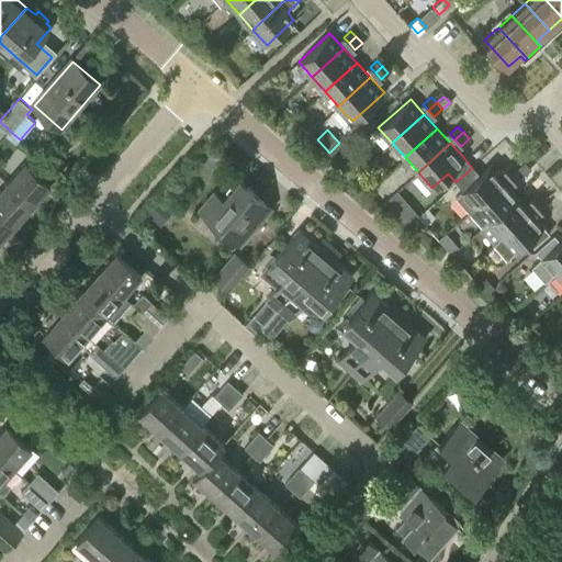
[(32,204),(52,183),(25,160),(7,181),(32,204)]
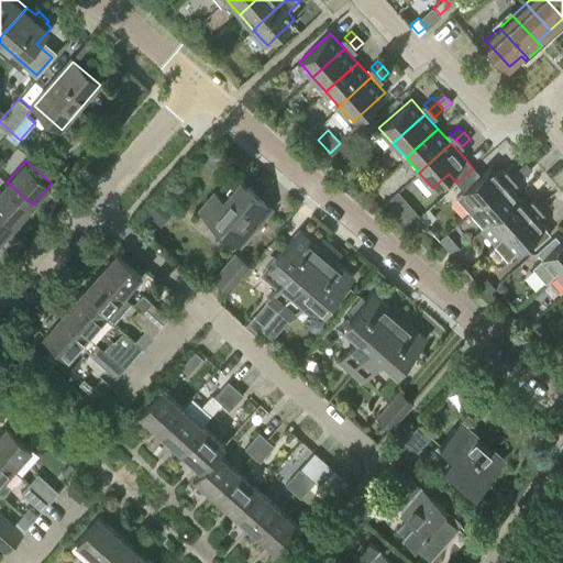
[(470,212),(517,168),(511,163),(504,170),(500,170),(498,173),(492,165),(479,175),(473,168),(456,183),(463,190),(456,197),(470,212)]
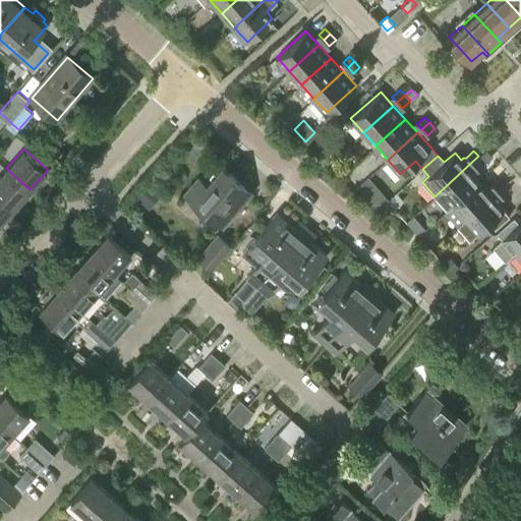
[(446,210),(479,180),(474,174),(476,172),(476,169),(484,162),(478,156),(435,196),(446,210)]
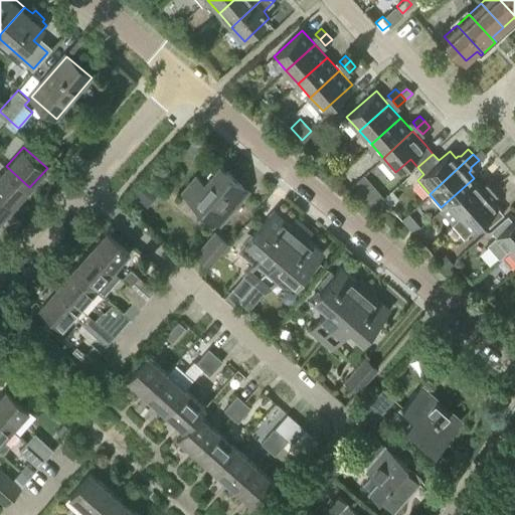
[(251,189),(221,163),(206,181),(198,174),(182,191),(220,224),(251,189)]
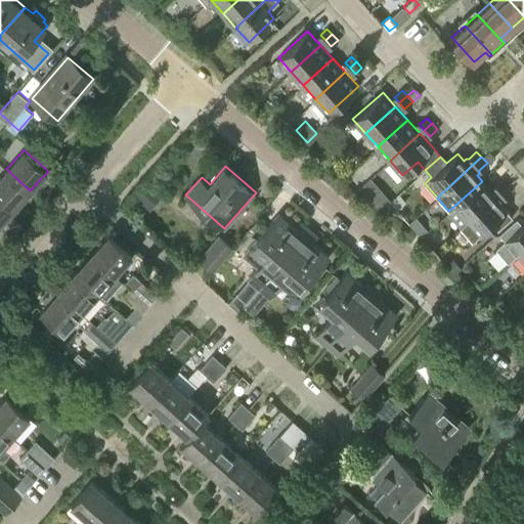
[(0,198),(13,210),(30,190),(6,169),(0,175),(0,198)]
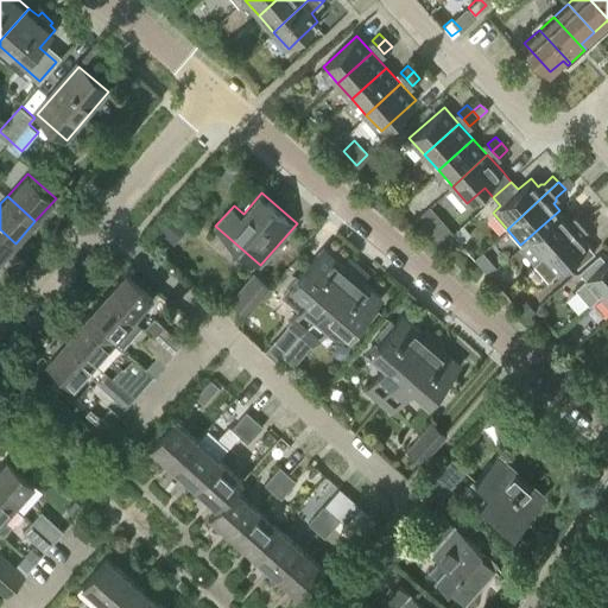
[(532,264),(587,215),(581,208),(572,216),(569,215),(567,217),(559,210),(520,245),(521,245),(518,248),(532,264)]
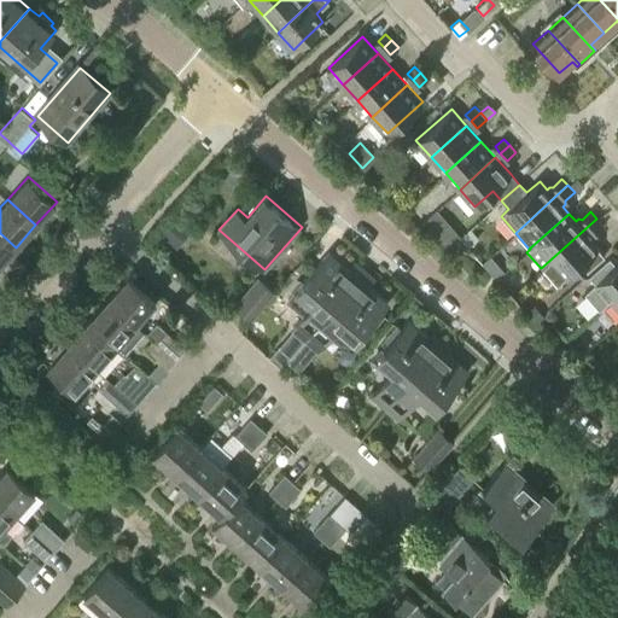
[(176,245),(191,229),(179,219),(164,235),(176,245)]
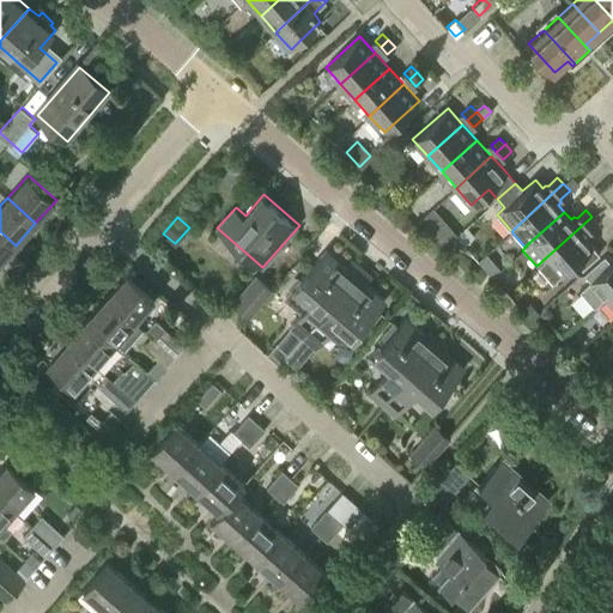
[(582,267),(600,252),(587,237),(590,235),(589,231),(599,223),(592,217),(536,266),(552,281),(576,260),(582,267)]
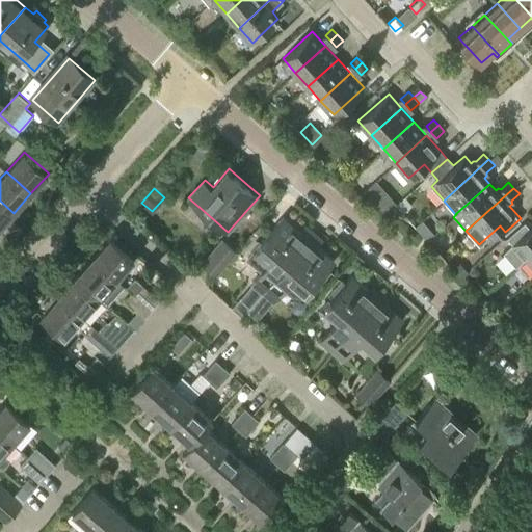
[(387,191),(376,201),(388,212),(389,211),(396,205),(397,204),(387,191)]
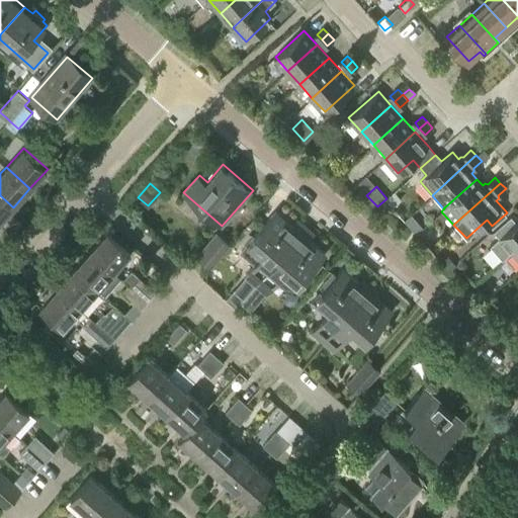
[(394,192),(385,199),(391,204),(398,197),(394,192)]
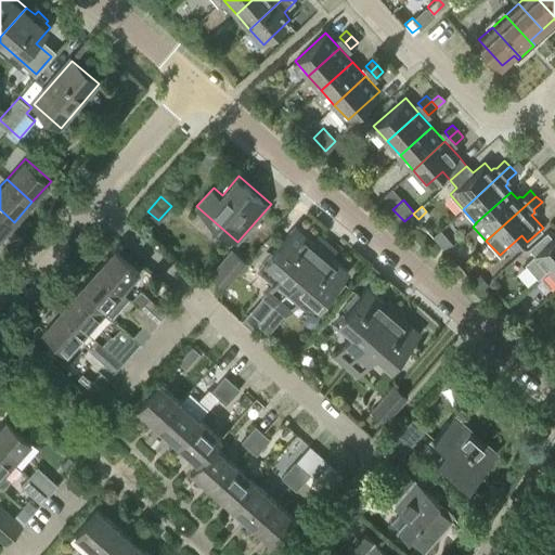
[(0,237),(14,222),(0,209),(0,237)]
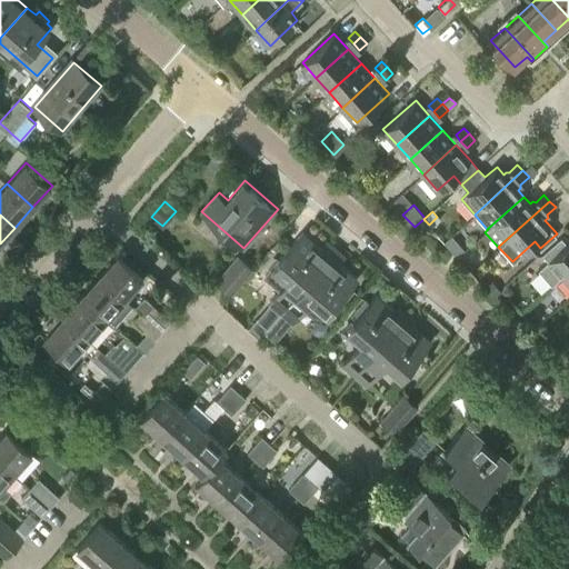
[(271,301),(283,311),(330,256),(303,232),(280,259),(277,257),(268,267),(271,269),(265,277),(281,291),(271,301)]
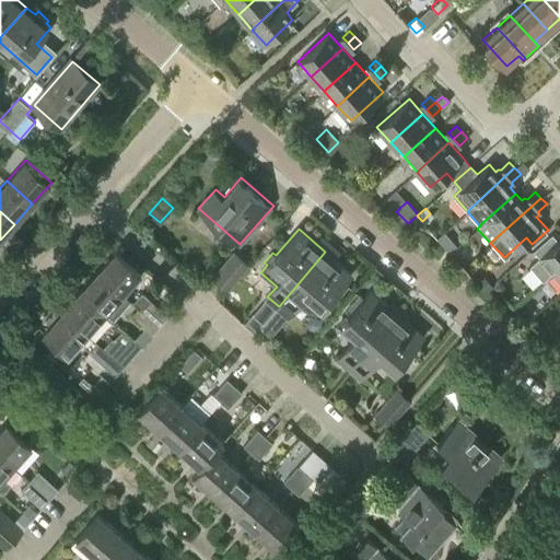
[(552,271),(559,264),(559,236),(539,256),(540,257),(529,266),(543,281),(553,271),(552,271)]
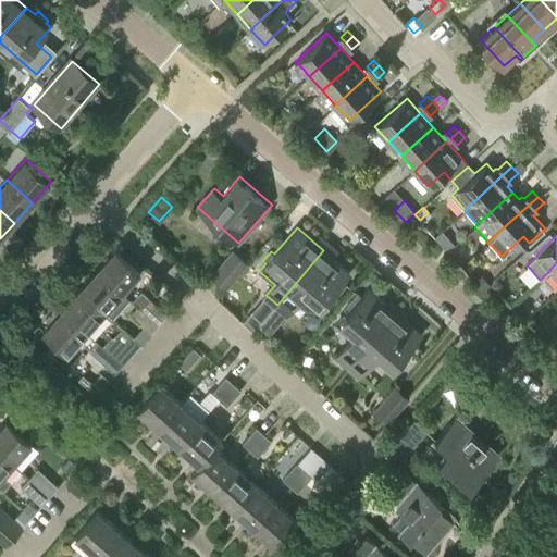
[(122,291),(140,270),(116,248),(98,269),(122,291)]
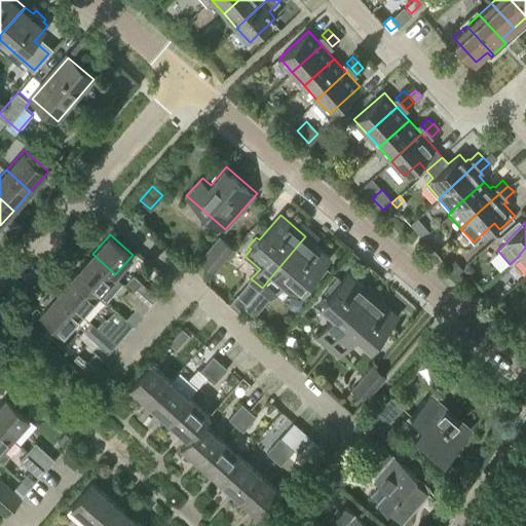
[(304,288),(330,257),(305,236),(262,288),(272,296),(284,283),(287,286),(291,289),(299,291),(304,291),(304,288)]
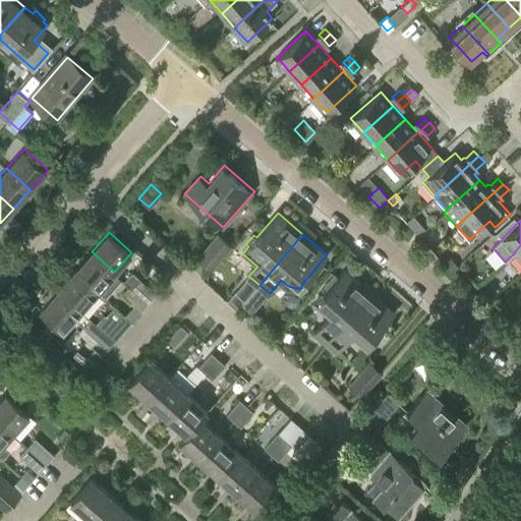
[(211,269),(230,246),(218,235),(197,257),(211,269)]
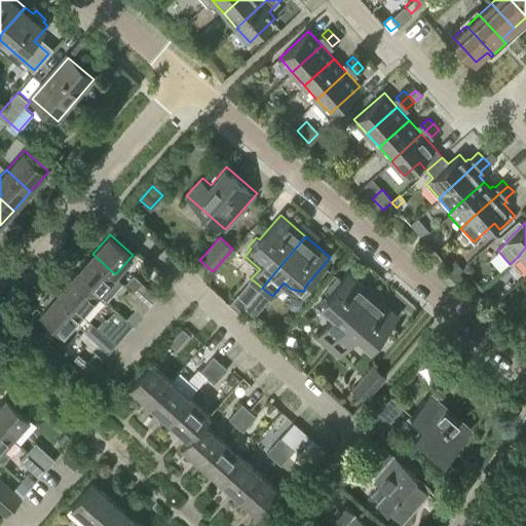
[(105,301),(122,282),(114,275),(115,274),(92,254),(75,272),(99,293),(98,294),(105,301)]
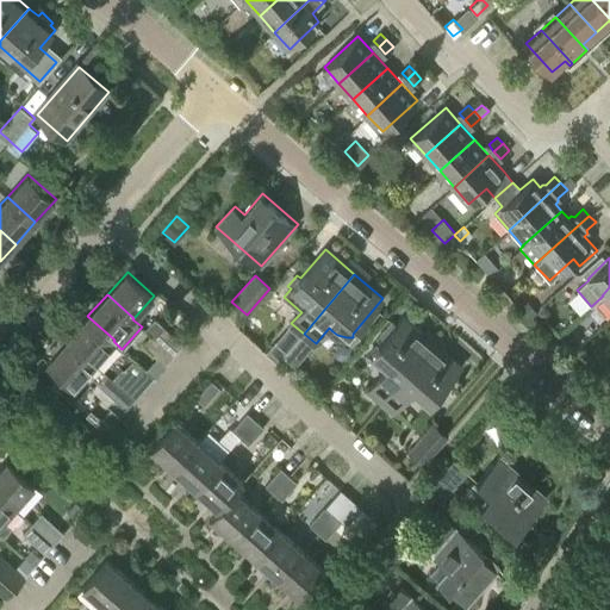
[(536,312),(528,302),(518,309),(528,319),(536,312)]
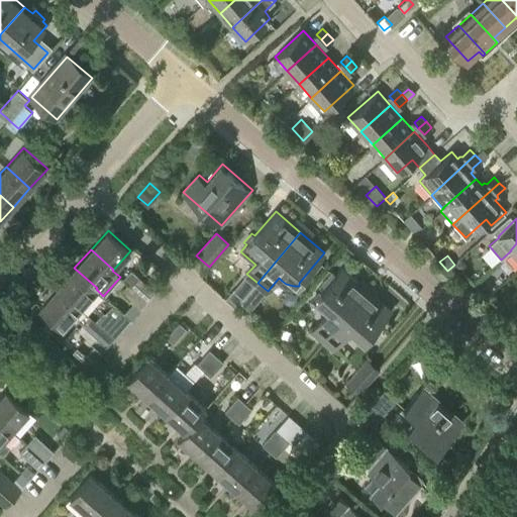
[(304,277),(307,280),(321,262),(319,260),(304,277)]
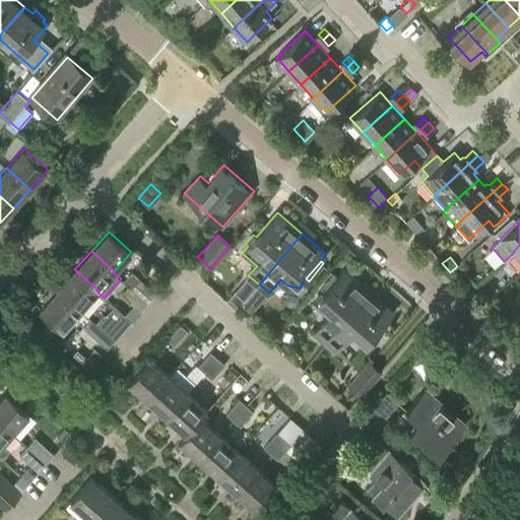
[(74,269),(72,272),(68,269),(60,278),(63,281),(58,288),(80,309),(96,290),(98,289),(74,269)]
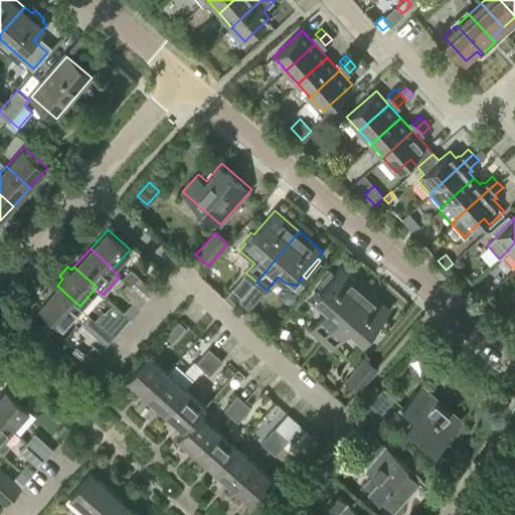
[(321,339),(366,288),(342,267),(335,276),(321,291),(315,299),(328,310),(311,330),(321,339)]
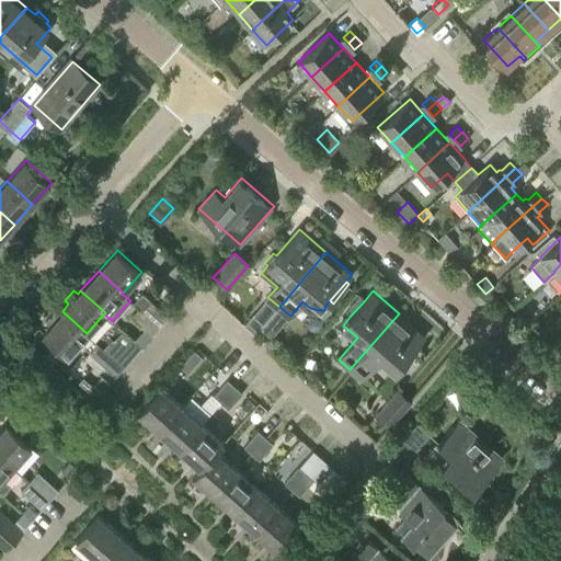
[(160,325),(168,317),(141,294),(134,302),(160,325)]
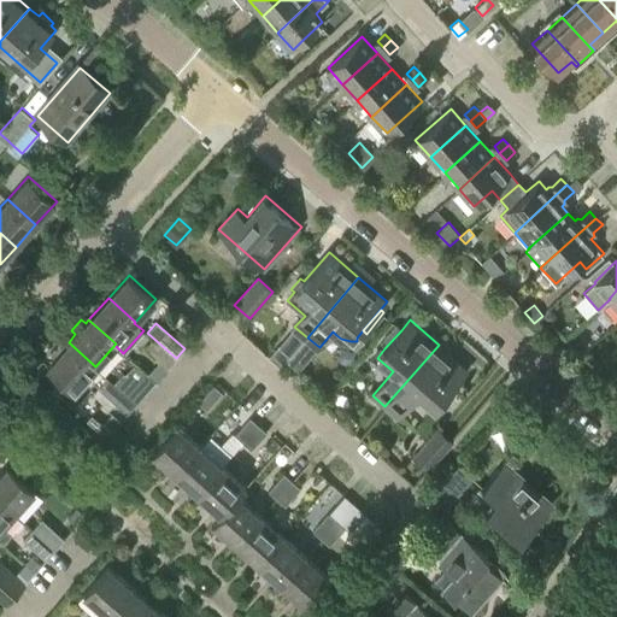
[(395,325),(380,344),(385,348),(401,330),(395,325)]
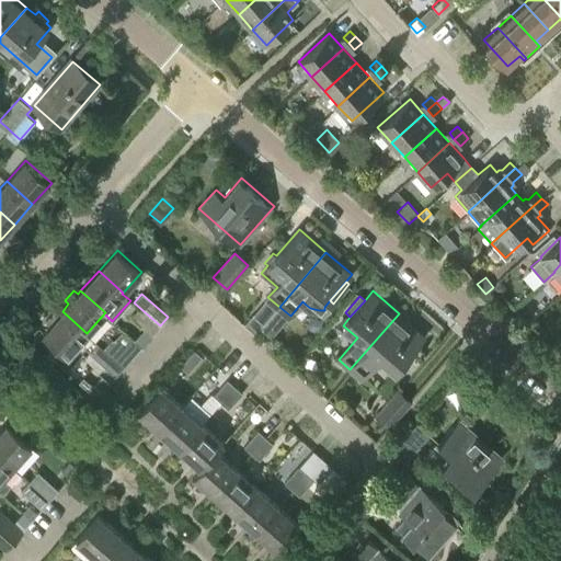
[(151,336),(160,325),(134,302),(133,304),(139,309),(130,319),(144,330),(151,336)]
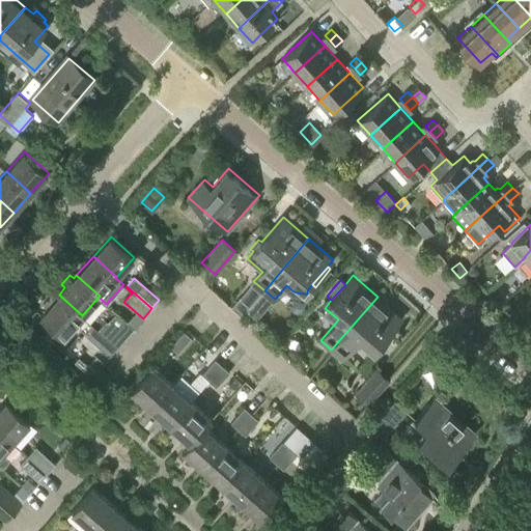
[(64,335),(82,315),(59,295),(40,314),(64,335)]
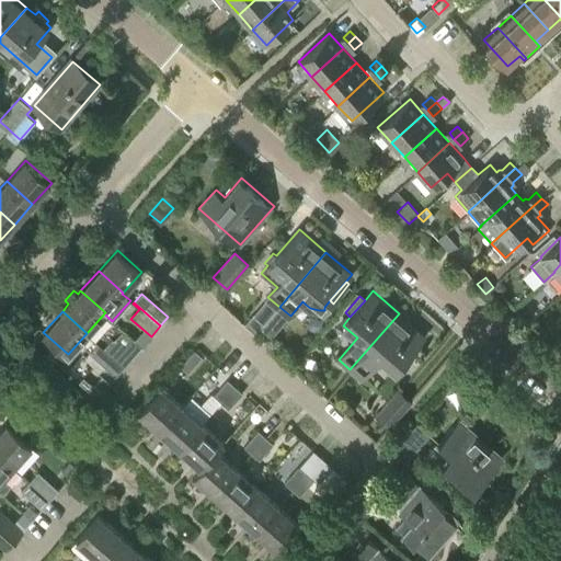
[(397,370),(425,336),(399,313),(350,369),(362,380),(381,357),(397,370)]
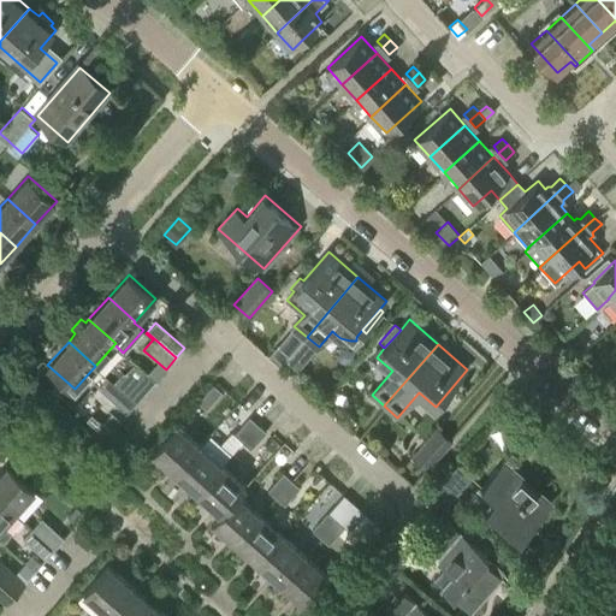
[(114,383),(136,402),(157,380),(148,372),(136,361),(125,374),(123,372),(114,383)]
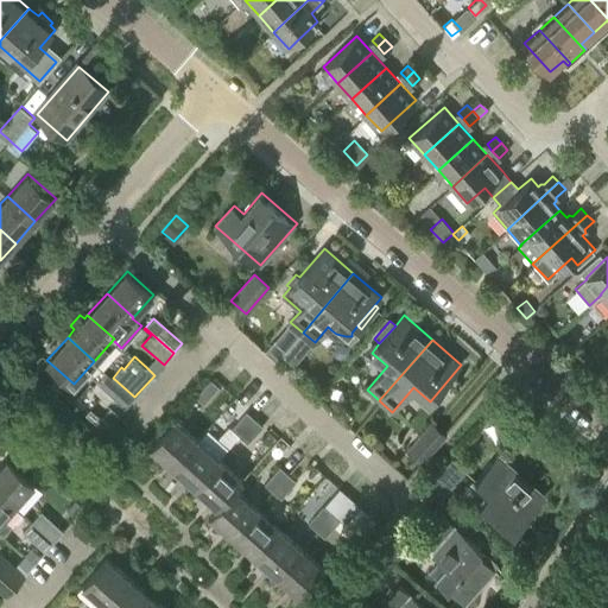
[(146,367),(154,375),(160,368),(164,365),(156,358),(146,367)]
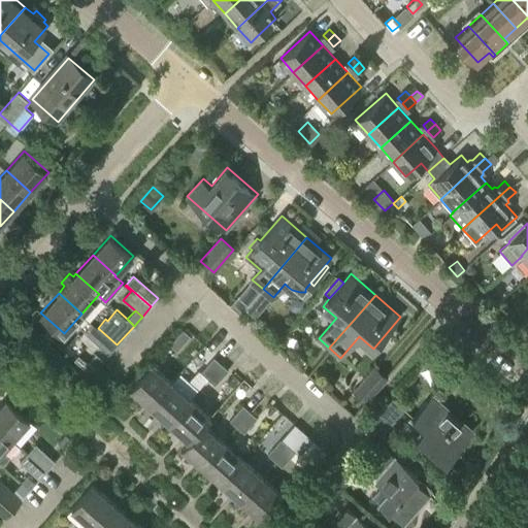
[(98,328),(94,324),(93,325),(92,324),(85,332),(108,354),(117,344),(98,328)]
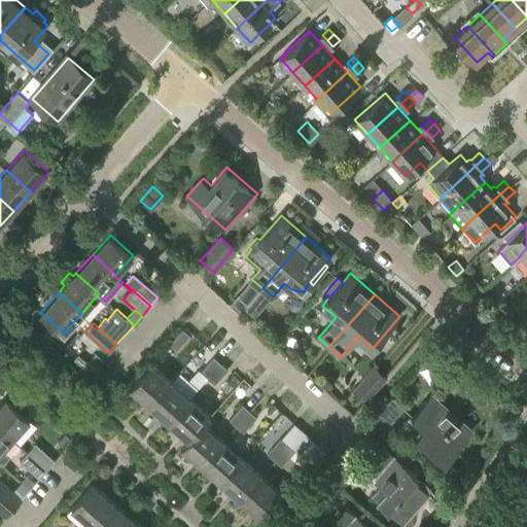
[(176,350),(189,336),(182,329),(169,344),(176,350)]
